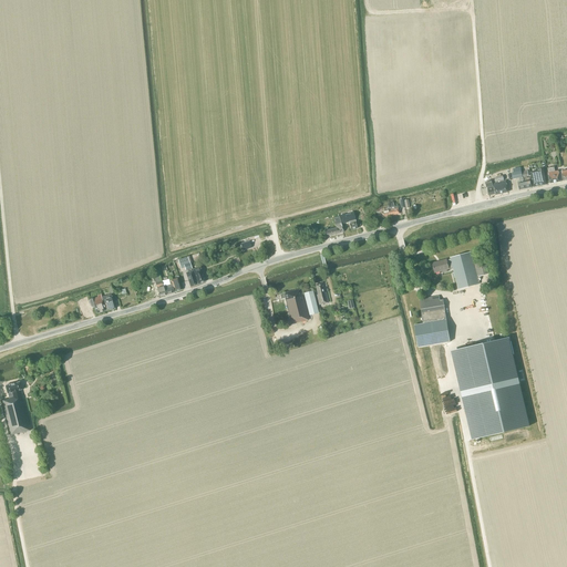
[(558,171),(555,172),(554,167),(547,168),(547,171),(548,173),(549,183),(550,184),(560,182),(558,171)]
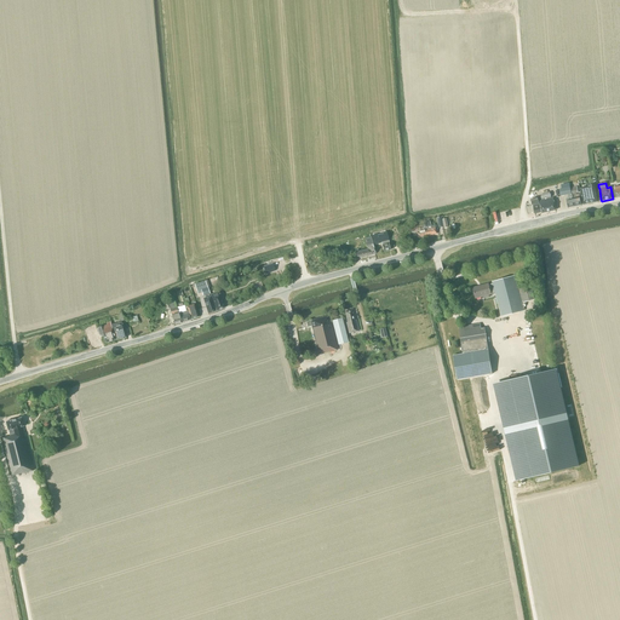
[(583,205),(597,202),(593,185),(589,187),(589,188),(580,189),(583,205)]
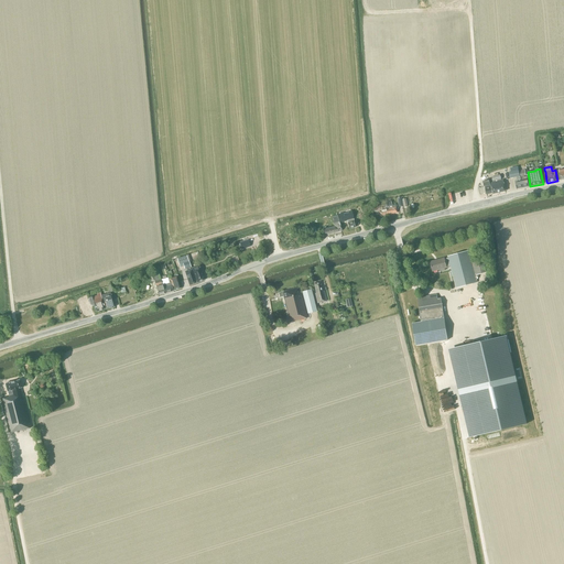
[(524,170),(519,171),(522,187),(529,186),(527,179),(527,176),(524,177),(523,175),(525,175),(524,170)]
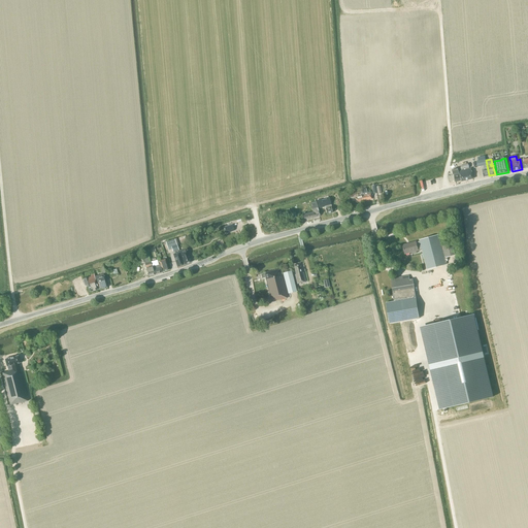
[(484,166),(484,168),(482,169),(484,177),(489,175),(486,160),(477,162),(479,167),(484,166)]
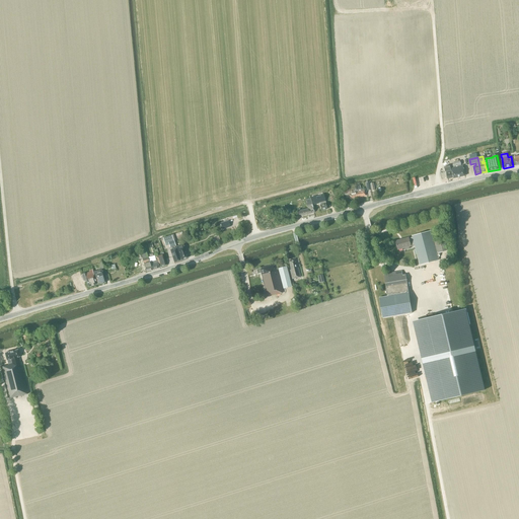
[(453,178),(465,175),(463,166),(451,169),(452,170),(451,170),(450,166),(444,167),(445,170),(445,172),(446,172),(448,178),(453,177),(453,178)]
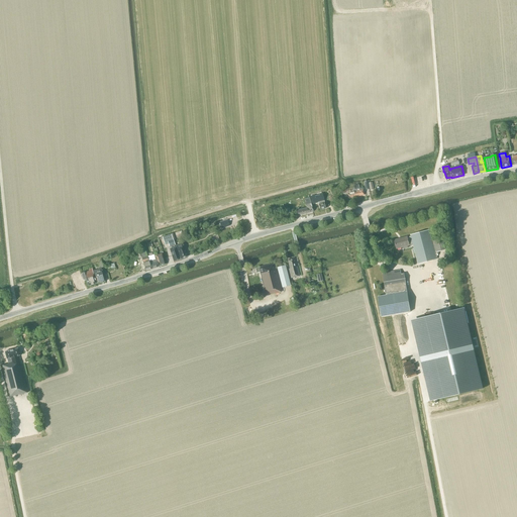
[(354,197),(364,195),(363,188),(358,189),(358,185),(352,186),(352,188),(353,192),(354,197)]
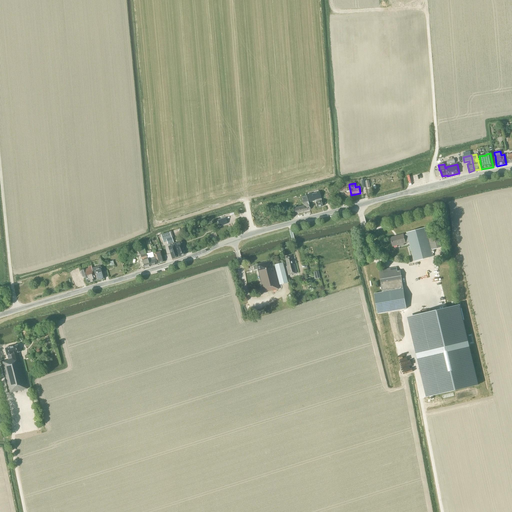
[(351,195),(350,190),(349,186),(346,186),(337,188),(338,192),(341,192),(342,196),(344,195),(345,197),(351,195)]
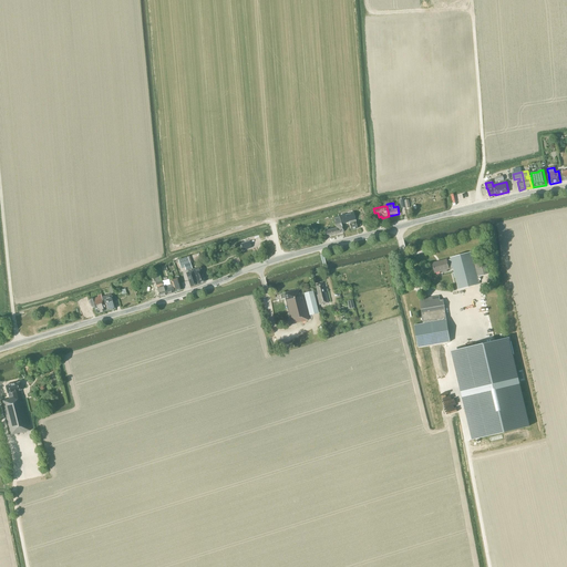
[(353,213),(340,216),(342,224),(349,222),(351,230),(357,228),(353,213)]
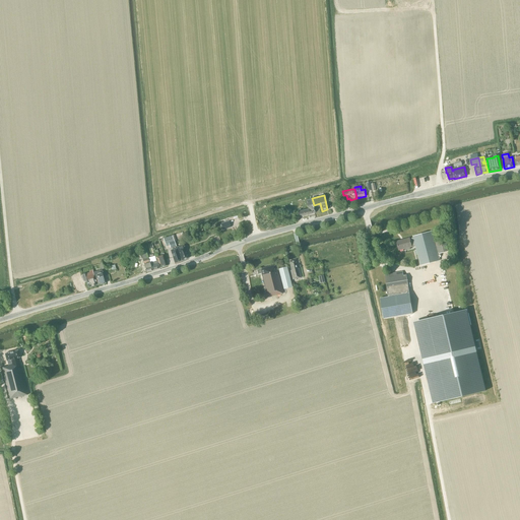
[(306,200),(304,201),(304,198),(296,200),(297,203),(298,203),(300,211),(299,211),(300,216),(315,213),(311,199),(306,200)]
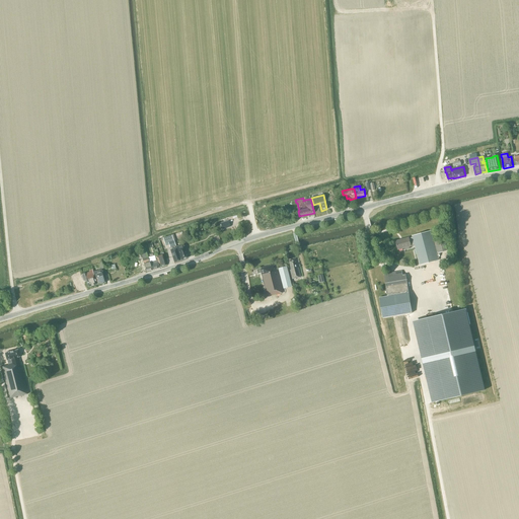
[(397,249),(404,247),(405,250),(410,249),(409,246),(411,246),(411,245),(415,244),(420,265),(438,261),(431,231),(412,236),(413,237),(409,238),(395,241),(397,249)]
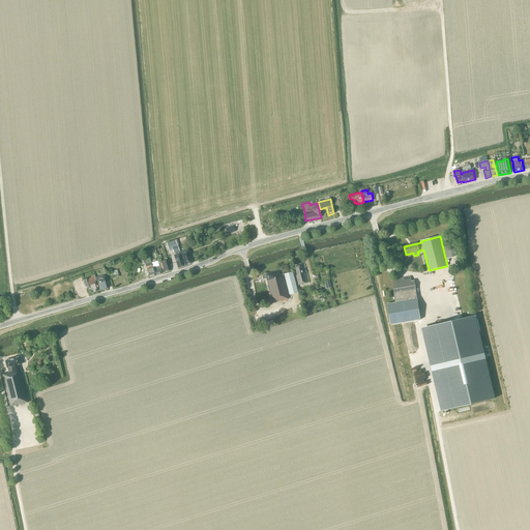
[(173,254),(179,252),(176,240),(167,243),(169,249),(172,248),(173,254)]
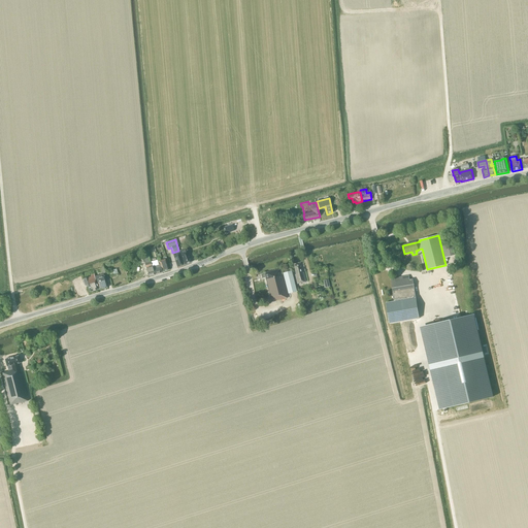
[(446,258),(455,255),(452,242),(442,245),(446,258)]
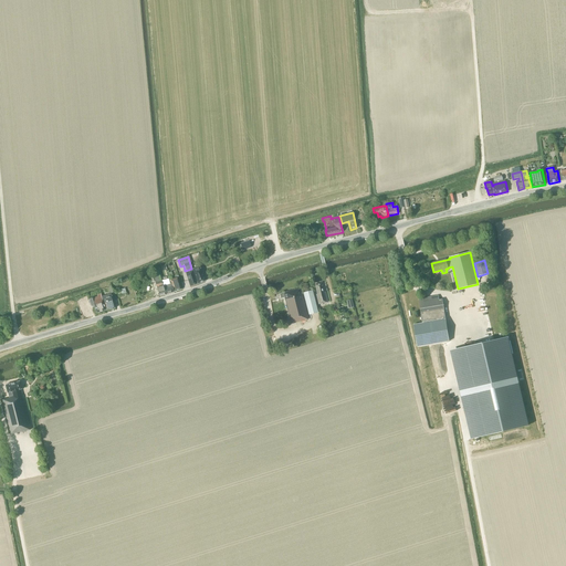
[(200,266),(192,269),(198,284),(205,281),(202,274),(205,273),(203,269),(201,270),(200,266)]
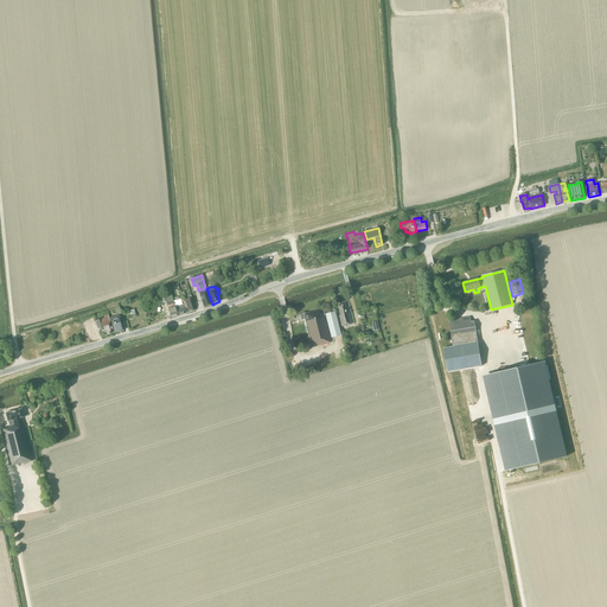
[(204,307),(211,305),(206,289),(199,293),(204,307)]
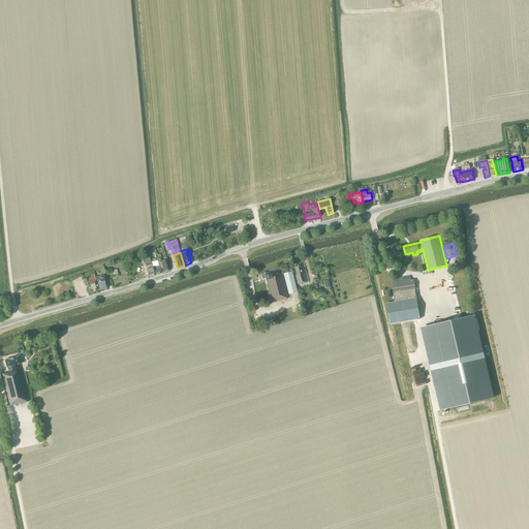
[(154,275),(152,267),(150,260),(149,256),(144,257),(144,256),(139,257),(142,263),(142,265),(145,263),(146,269),(149,277),(154,275)]
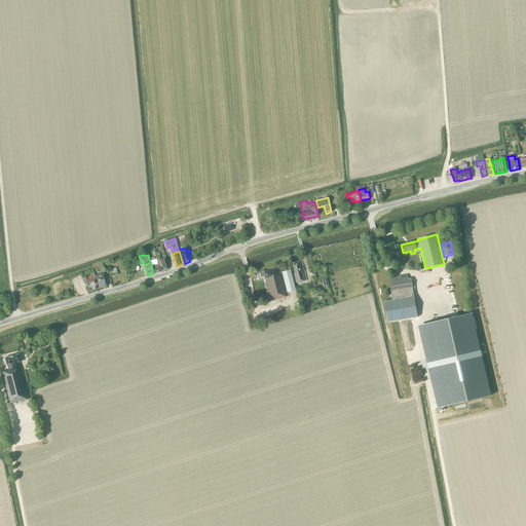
[(159,257),(157,257),(158,262),(159,262),(162,271),(167,269),(164,258),(160,260),(159,257)]
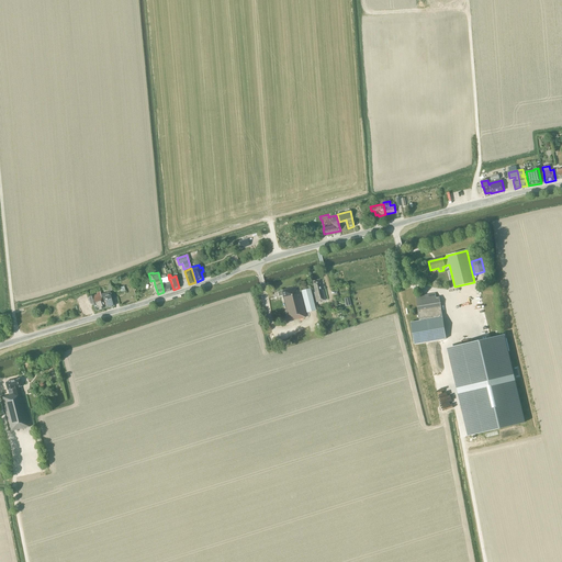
[(161,279),(160,279),(163,283),(161,283),(164,292),(172,290),(170,281),(169,281),(168,280),(167,277),(166,277),(161,279)]
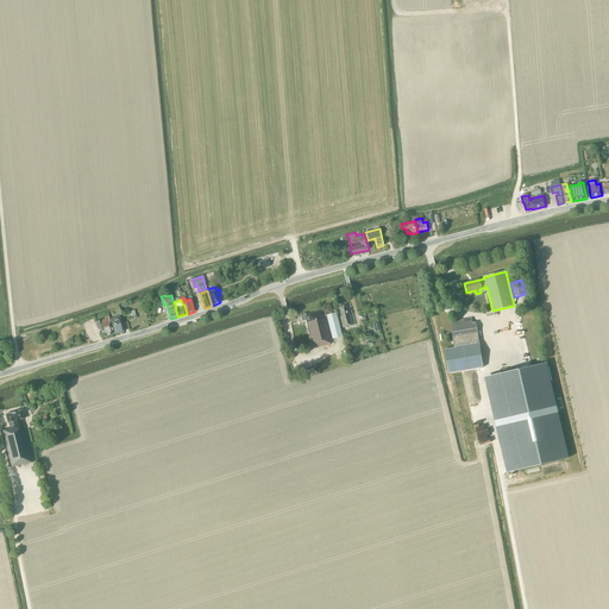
[(341,327),(352,325),(350,314),(349,315),(346,305),(339,306),(341,316),(339,316),(341,327)]
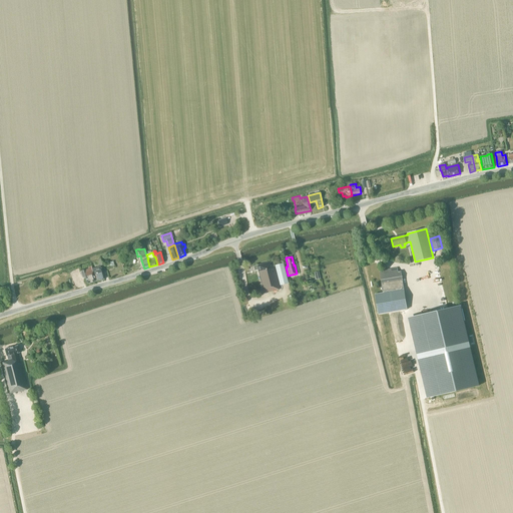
[(279,290),(279,287),(272,262),(257,266),(253,267),(254,271),(258,270),(264,294),(279,290)]
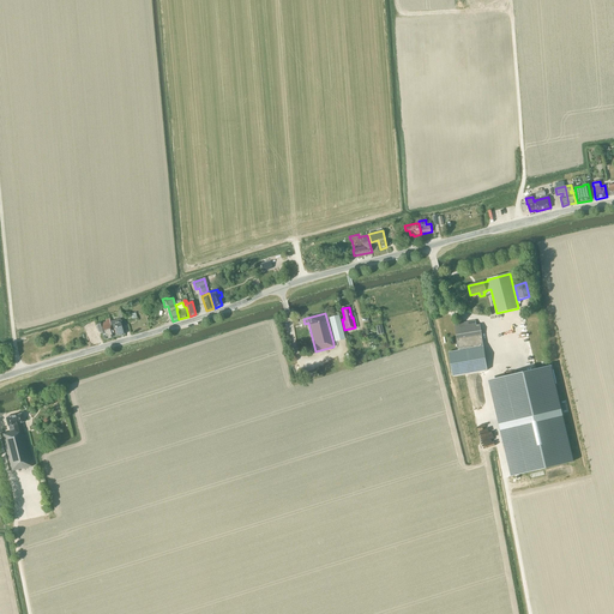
[(335,341),(344,338),(338,315),(329,318),(335,341)]
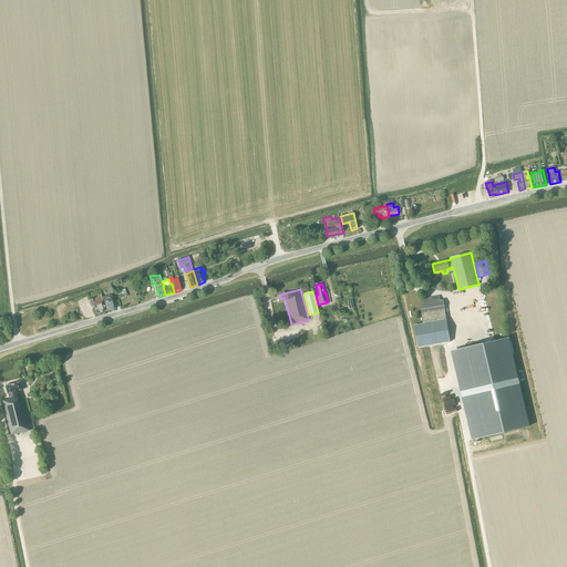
[(105,311),(105,310),(103,303),(101,295),(98,296),(98,297),(89,300),(91,306),(93,307),(94,307),(96,313),(105,311)]
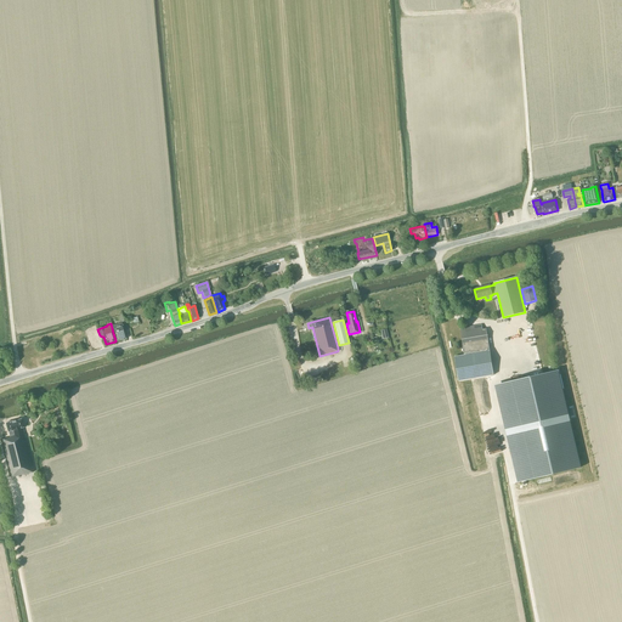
[(117,341),(126,338),(125,333),(126,333),(124,327),(123,328),(122,323),(112,326),(117,341)]
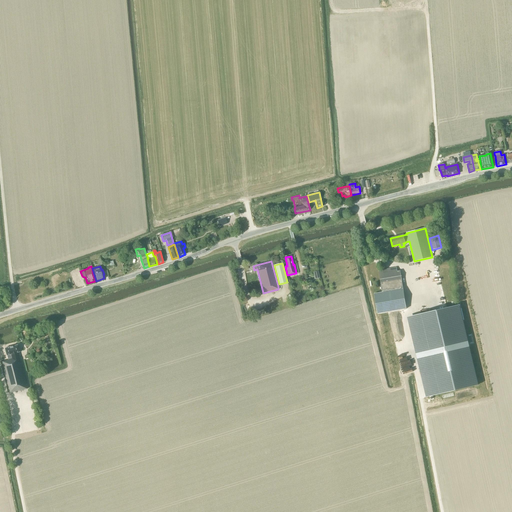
[(379,270),(382,292),(374,293),(377,314),(407,309),(400,270),(397,271),(396,267),(379,270)]
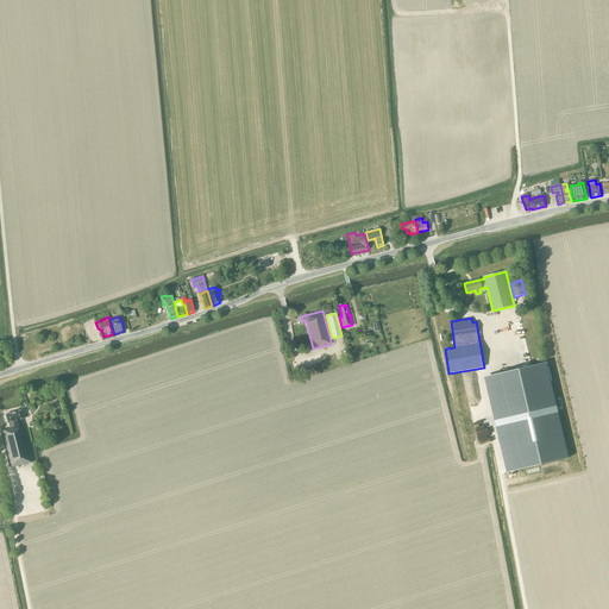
[(546,363),(493,375),(515,471),(569,458),(546,363)]
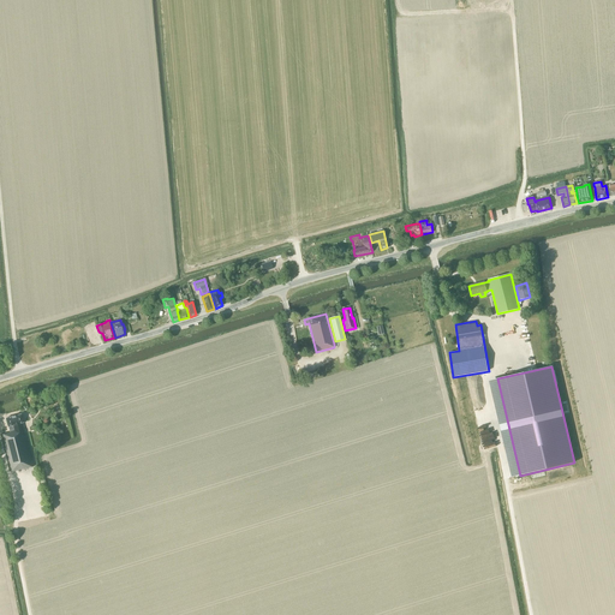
[(10,472),(33,466),(25,435),(24,435),(23,429),(22,429),(21,424),(23,423),(21,415),(6,418),(7,427),(9,427),(10,433),(1,435),(10,472)]
